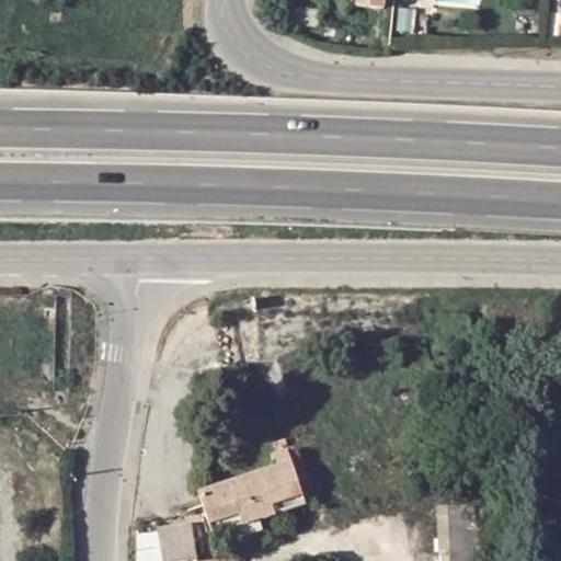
[(273,451),(267,464),(294,462),(286,445),(273,451)]
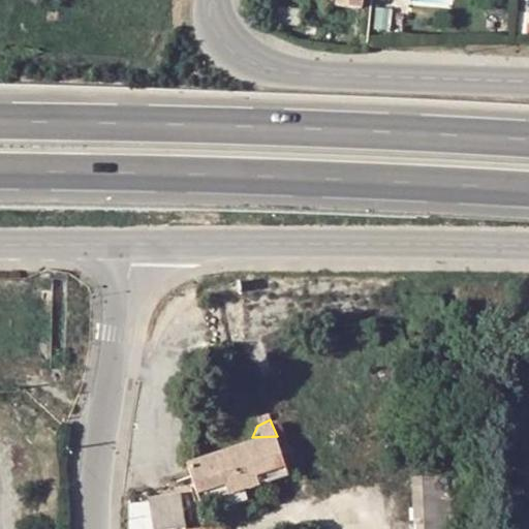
[(277,436),(252,437),(186,461),(197,490),(285,468),(277,436)]
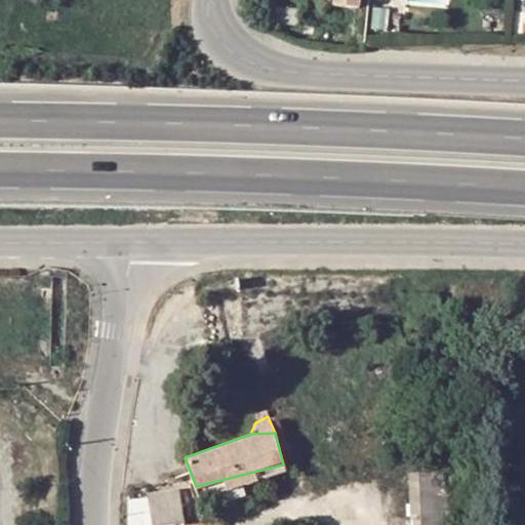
[(283,465),(196,486),(205,495),(289,473),(283,465)]
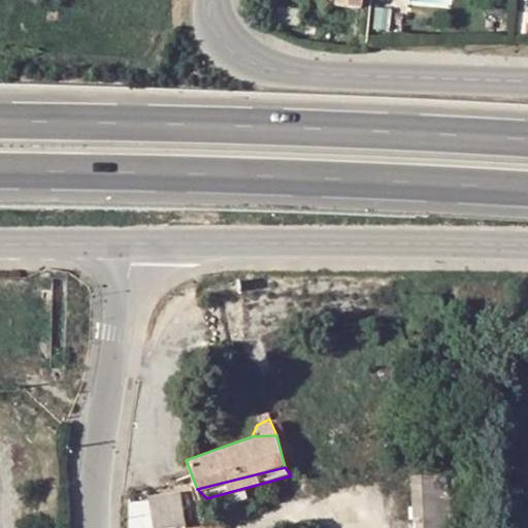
[(447,527),(446,477),(413,477),(414,527),(447,527)]
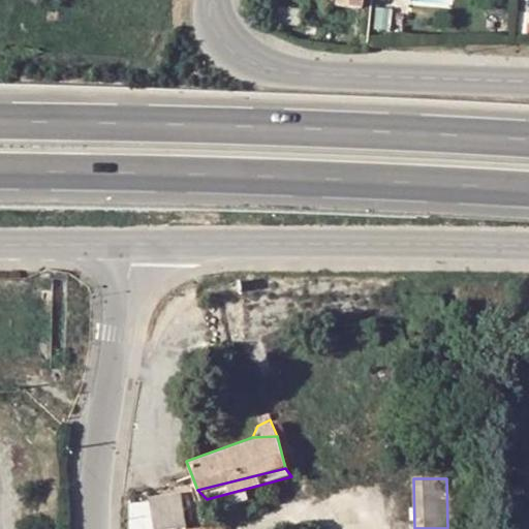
[(180,483),(152,486),(156,517),(184,514),(180,483)]
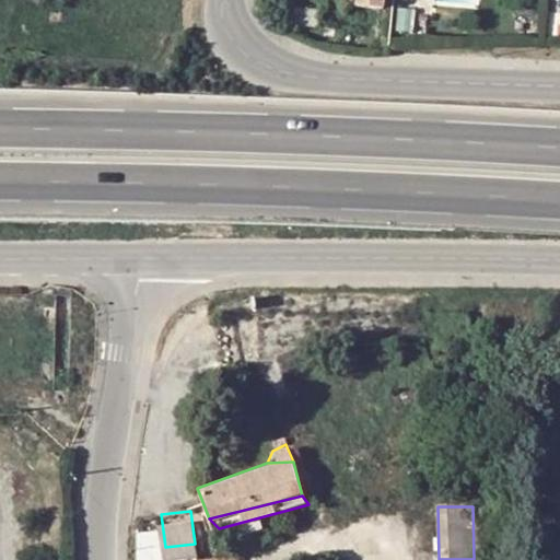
[(164,559),(235,559),(234,547),(175,553),(176,559),(164,559)]
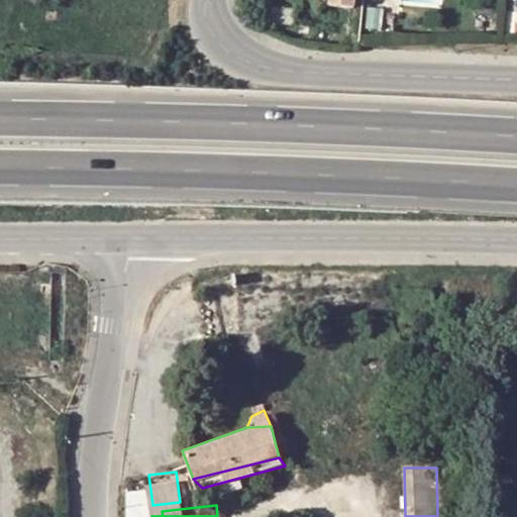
All buildings are outlined.
